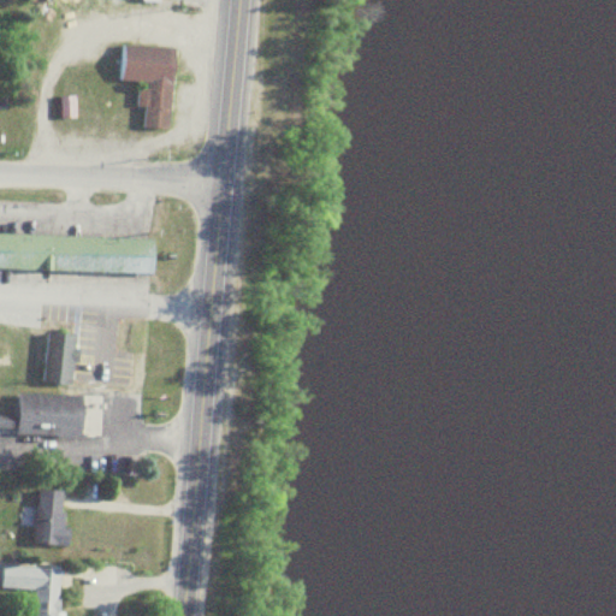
[(118,80),(144,82),(141,126),(169,129),(173,49),(120,45),(118,80)]
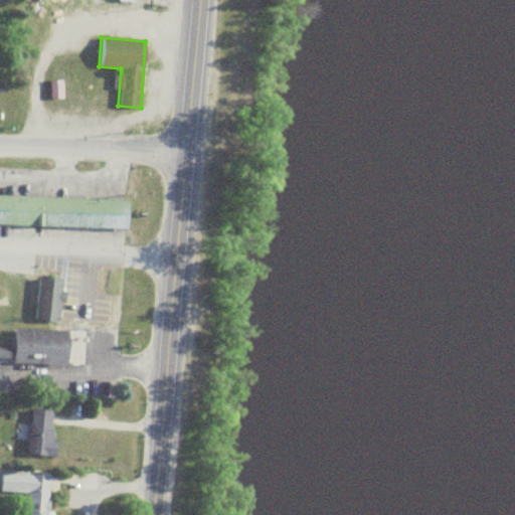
[(0,195),(0,224),(127,228),(128,199),(0,195)]
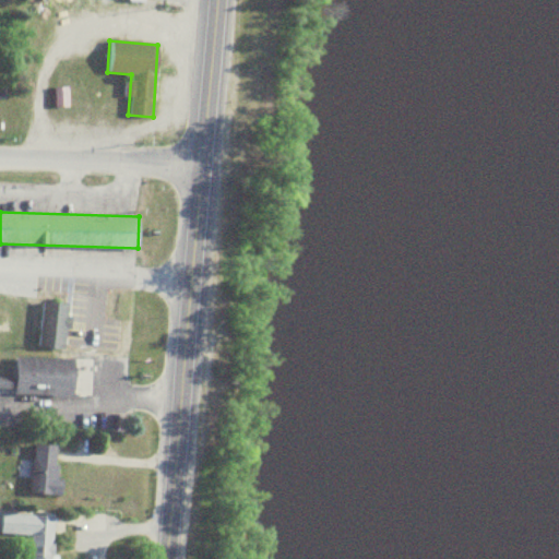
[(37,346),(64,348),(68,302),(40,300),(37,346)]
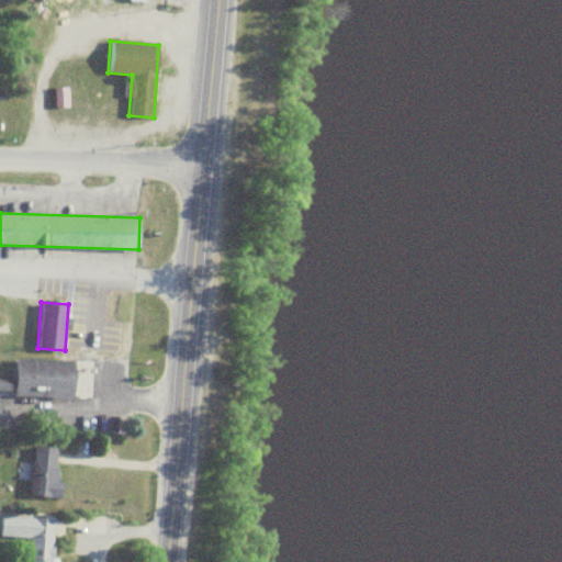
[(74,397),(74,360),(14,358),(14,380),(0,380),(0,393),(11,393),(11,396),(74,397)]
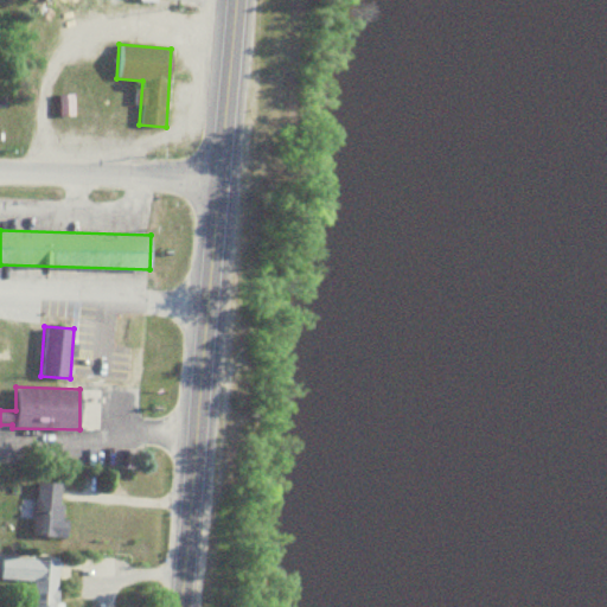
[(58,506),(59,484),(34,483),(33,535),(63,536),(64,506),(58,506)]
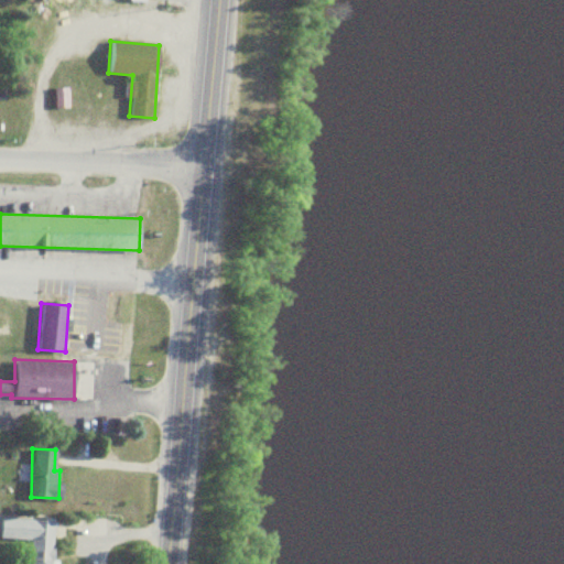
[(0,525),(0,539),(31,540),(30,563),(52,563),(54,520),(0,518),(0,525)]
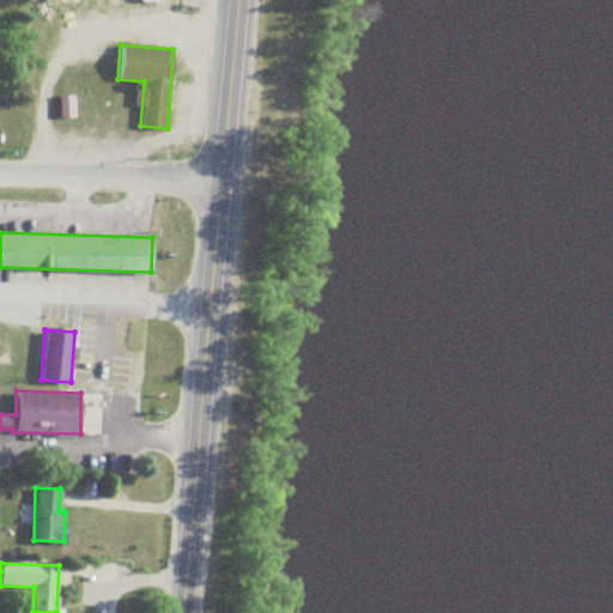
All buildings are outlined.
